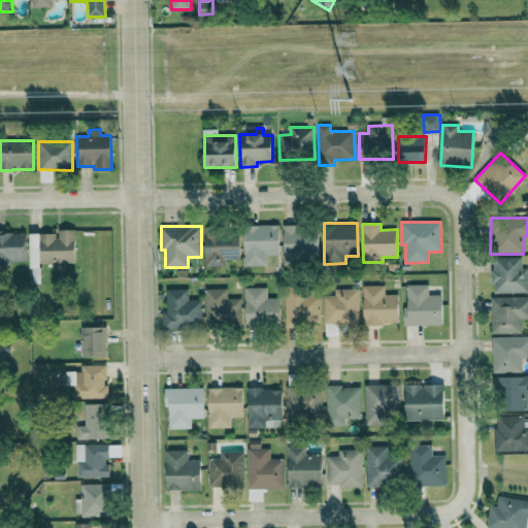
[(318,226),(284,228),(285,255),(319,254),(318,226)]
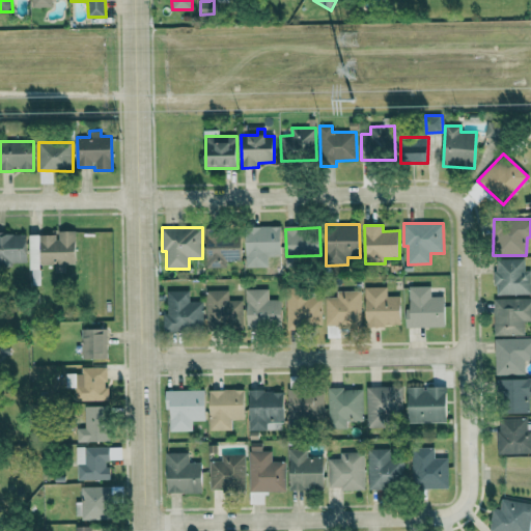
[(240,229),(205,231),(206,268),(226,268),(226,260),(242,260),(240,229)]
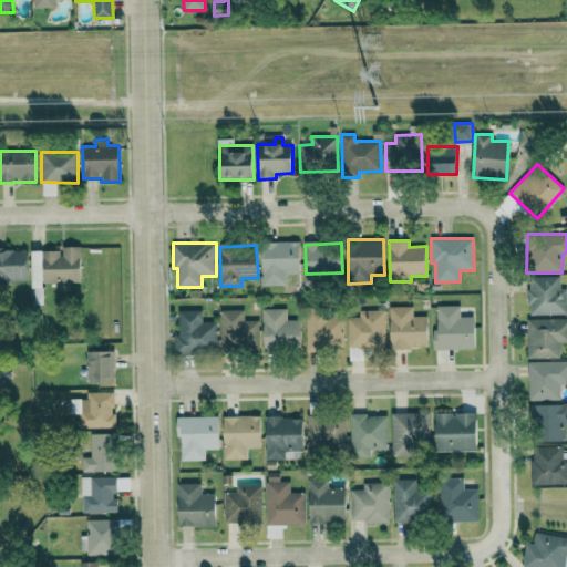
[(80,246),(61,246),(61,250),(31,250),(31,288),(43,288),(43,282),(59,282),(59,288),(69,288),(69,281),(80,281),(80,246)]
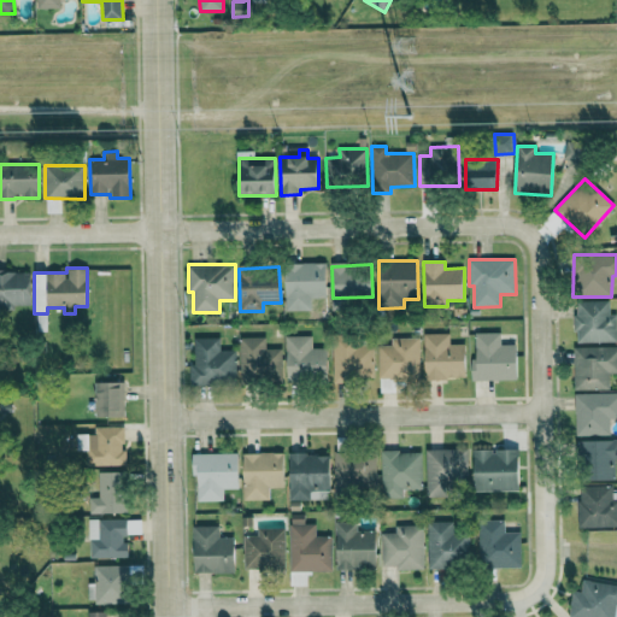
[(0,306),(30,306),(30,270),(0,270),(0,306)]
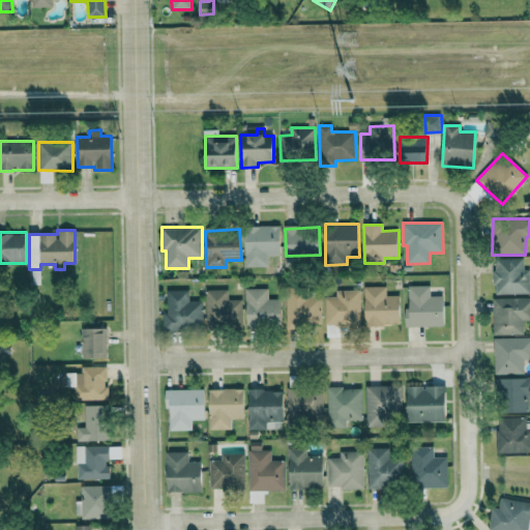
[(529,293),(529,280),(529,270),(524,270),(524,259),(494,259),(494,294),(529,293)]
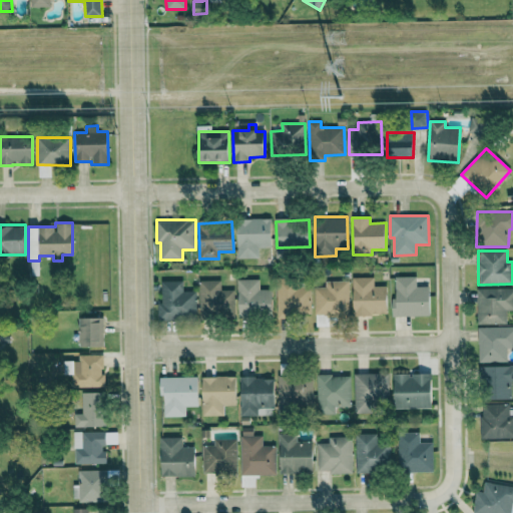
[(430,316),(430,287),(417,287),(417,277),(395,277),(396,299),(392,299),(392,316),(430,316)]
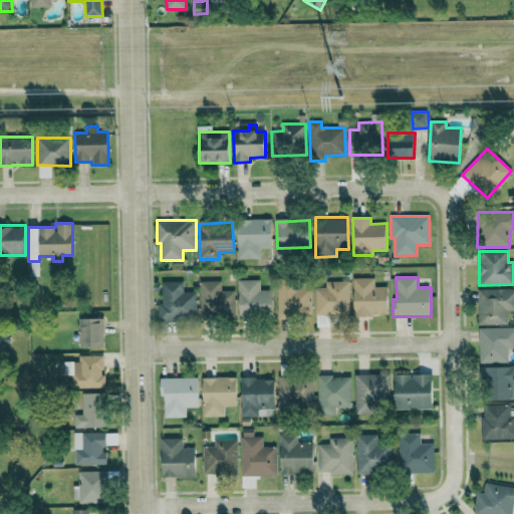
[(353,278),(353,315),(388,315),(389,287),(374,287),(374,278),(353,278)]
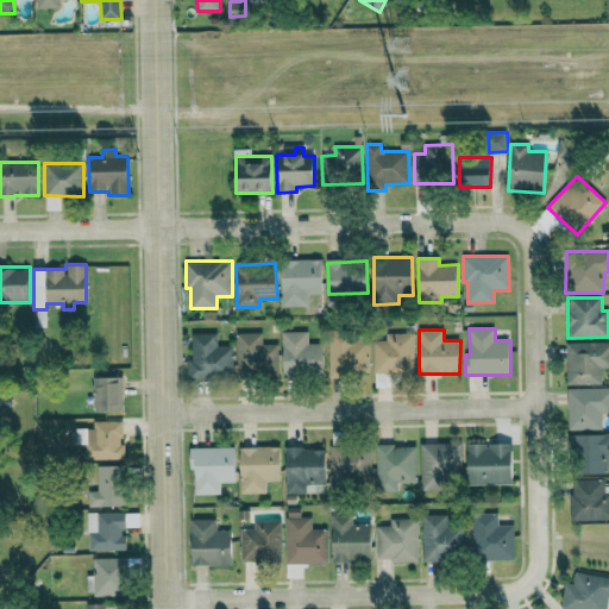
[(308,331),(282,332),(283,377),(324,376),(324,344),(308,344),(308,331)]
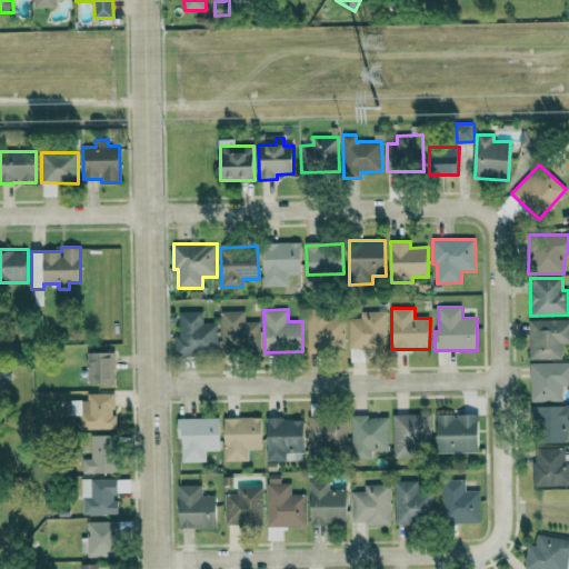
[(218,353),(218,322),(202,322),(202,311),(179,311),(179,337),(175,337),(175,355),(218,353)]
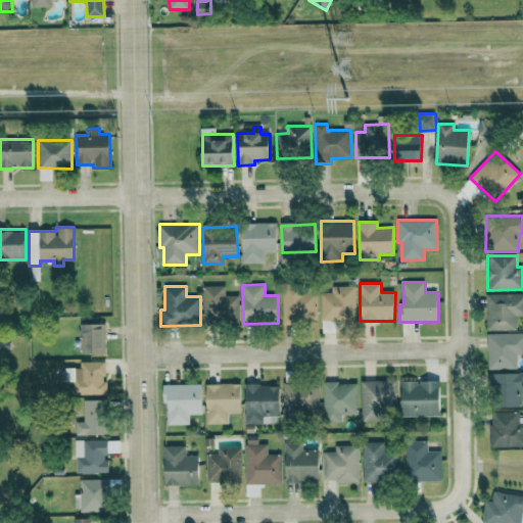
[(239,295),(225,296),(225,286),(203,286),(204,325),(239,325),(239,295)]
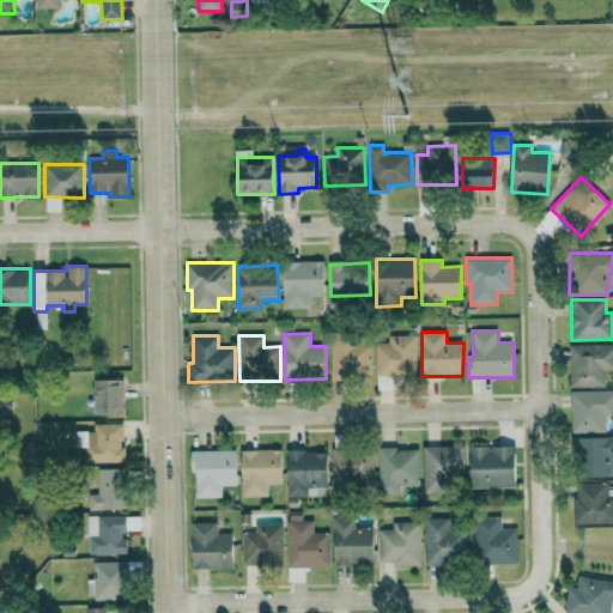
[(332,378),(372,377),(371,335),(331,337),(332,378)]
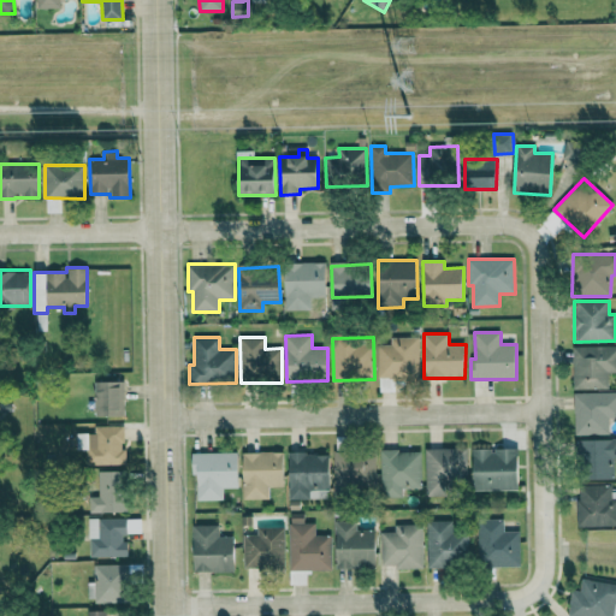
[(378,378),(419,378),(419,337),(390,337),(390,344),(378,344),(378,378)]
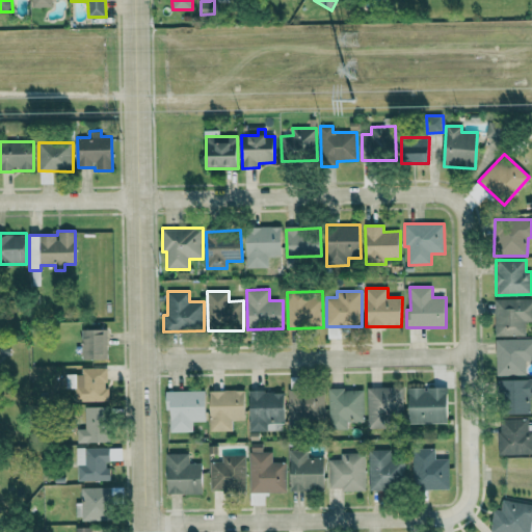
[(531,298),(495,298),(495,336),(526,337),(526,321),(531,320),(531,298)]
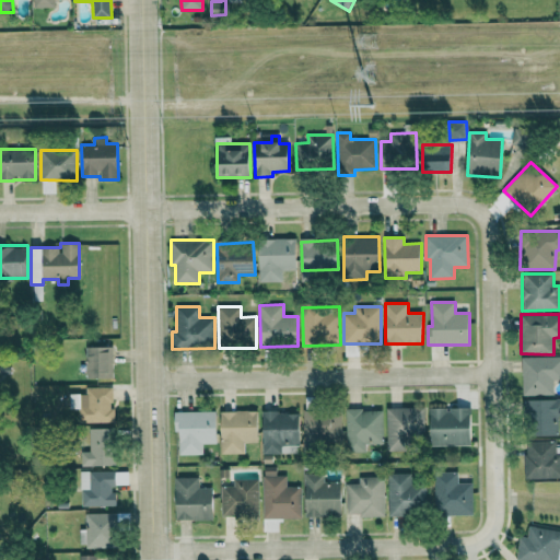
[(113,347),(85,348),(85,380),(113,378),(113,347)]
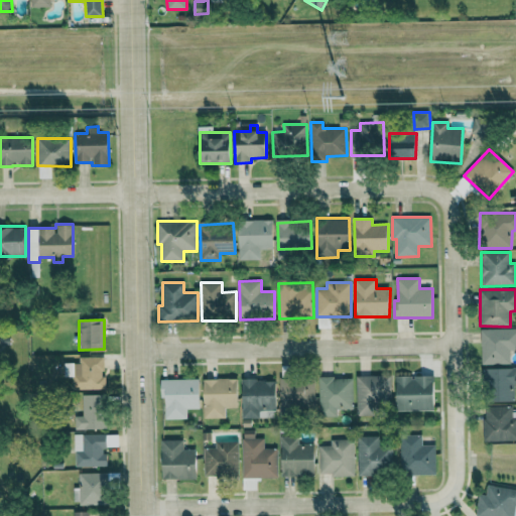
[(482,365),(507,364),(507,349),(515,348),(515,329),(481,330),(482,365)]
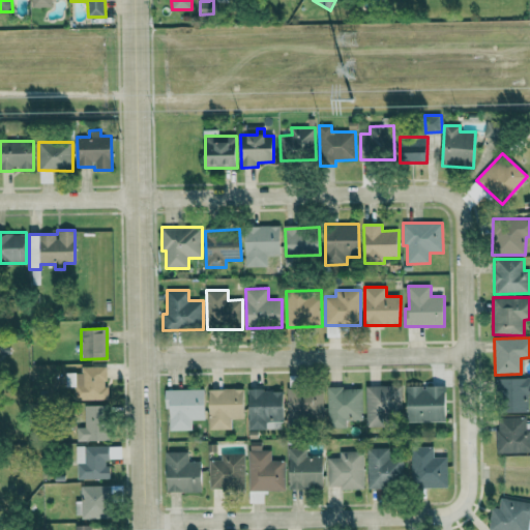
[(109,400),(109,387),(106,387),(106,366),(81,366),(82,373),(65,373),(66,387),(75,387),(75,400),(109,400)]
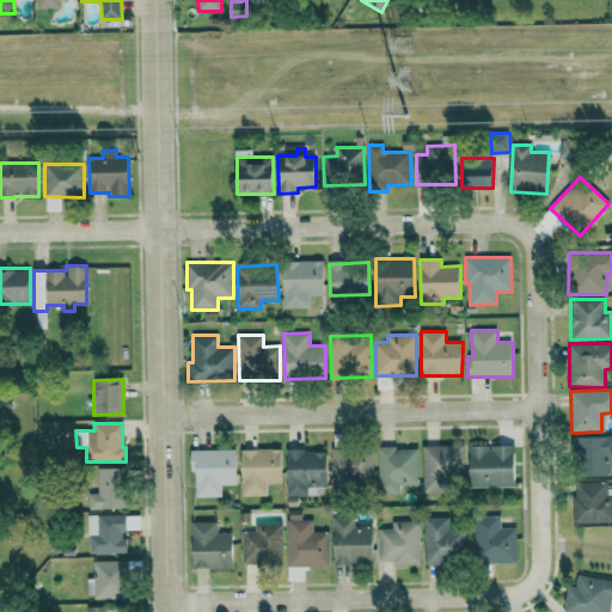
[(611,476),(611,436),(574,438),(575,477),(611,476)]
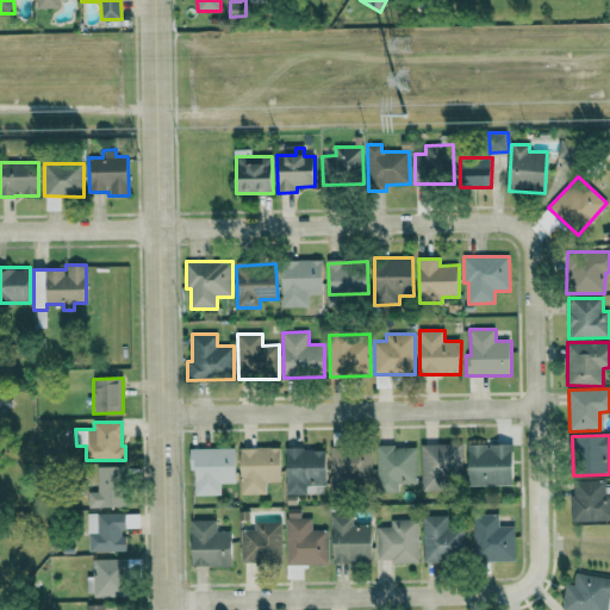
[(421,444),(422,490),(449,490),(449,474),(464,474),(462,443),(421,444)]
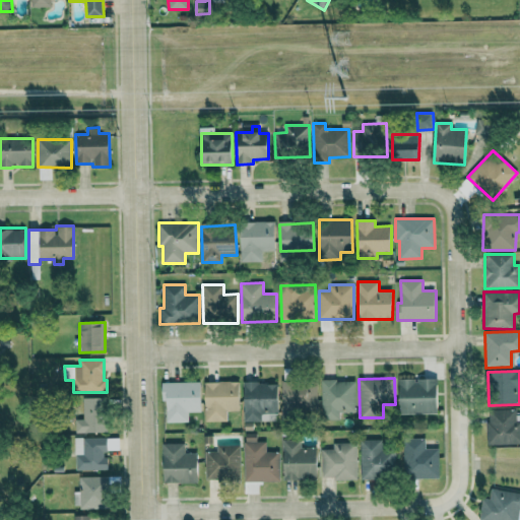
[(400,413),(437,413),(437,380),(414,380),(414,379),(399,379),(400,413)]
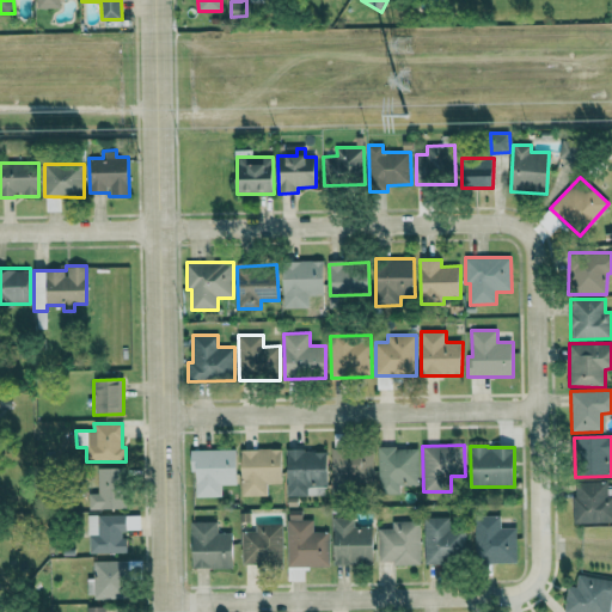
[(418,447),(378,448),(379,494),(399,494),(399,485),(418,485),(418,447)]
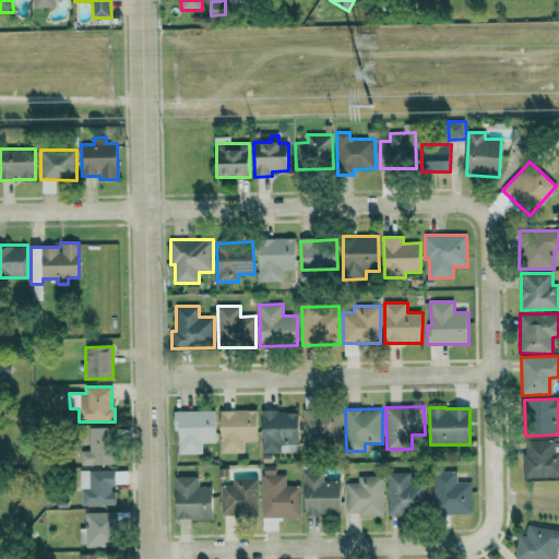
[(215,411),(174,412),(175,430),(178,430),(179,454),(202,453),(202,443),(216,442),(215,411)]
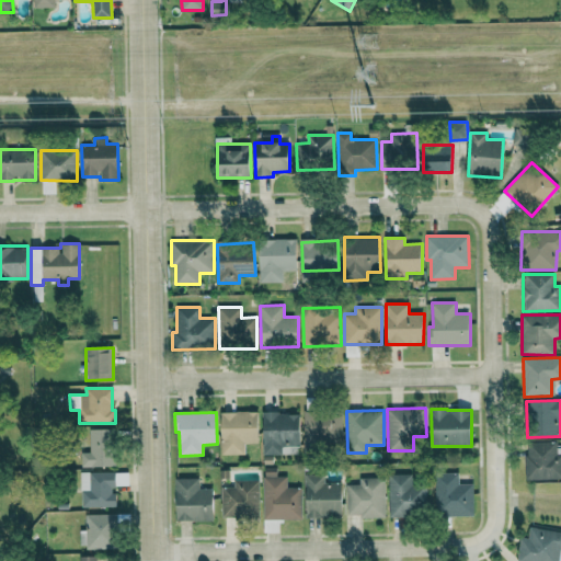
[(220,455),(244,454),(244,443),(258,443),(258,412),(220,412),(220,455)]
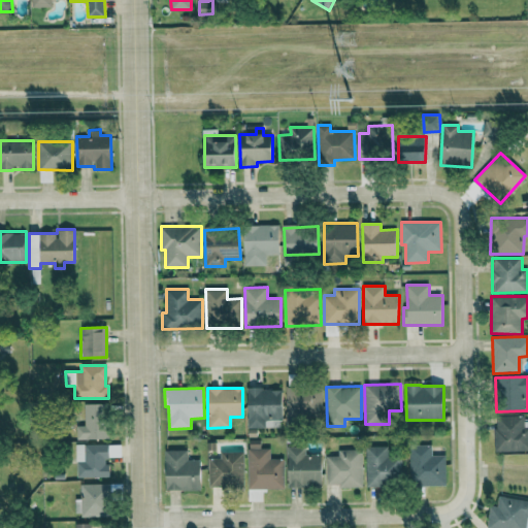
[(246,427),(271,428),(271,423),(281,423),(282,389),(248,388),(246,427)]
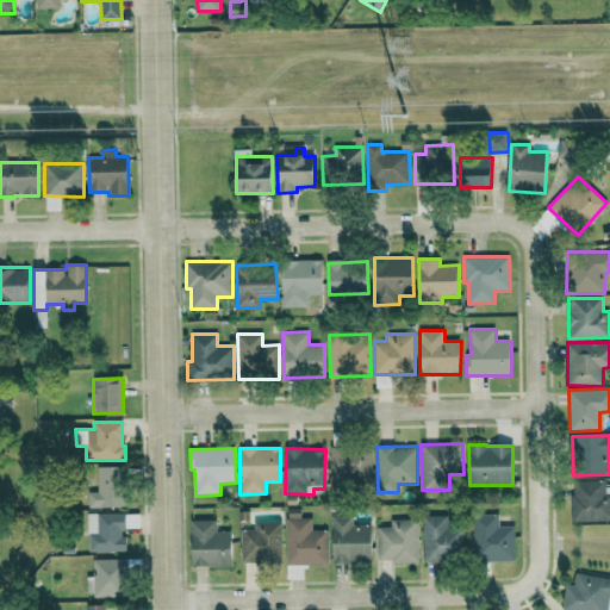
[(372,481),(372,448),(330,449),(331,489),(349,489),(349,483),(372,481)]
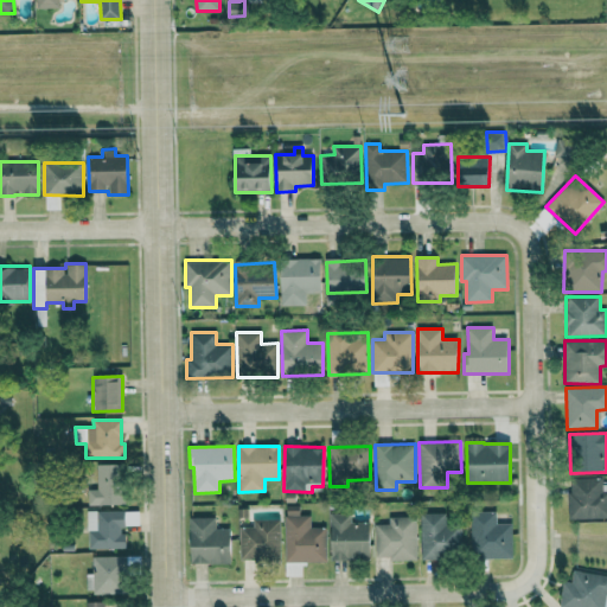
[(88,505),(123,504),(122,464),(96,465),(97,489),(88,490),(88,505)]
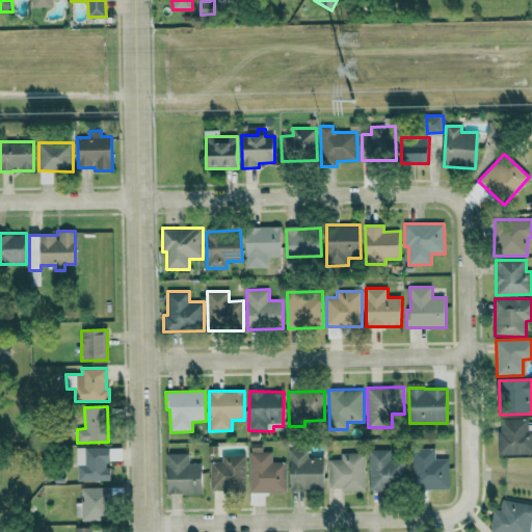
[(500,454),(531,453),(531,430),(529,430),(528,419),(499,420),(500,454)]
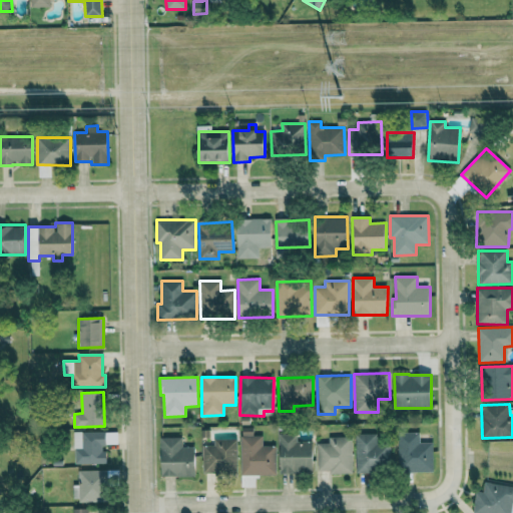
[(240,475),(276,475),(276,446),(263,445),(263,436),(252,435),(252,428),(241,427),(240,475)]
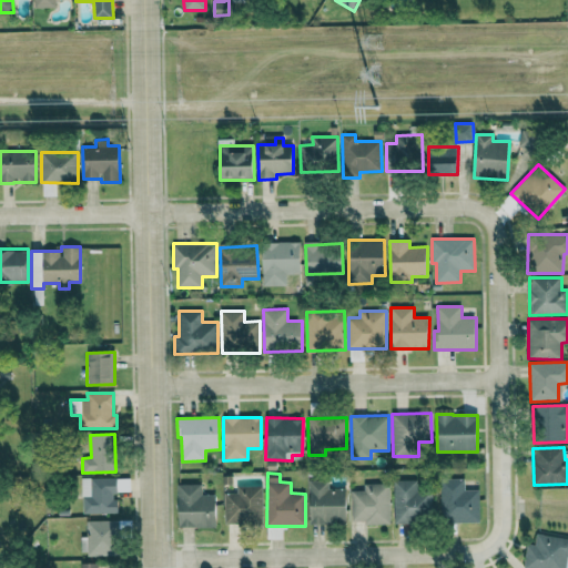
[(117,477),(81,478),(82,513),(118,513),(118,496),(117,496),(117,477)]
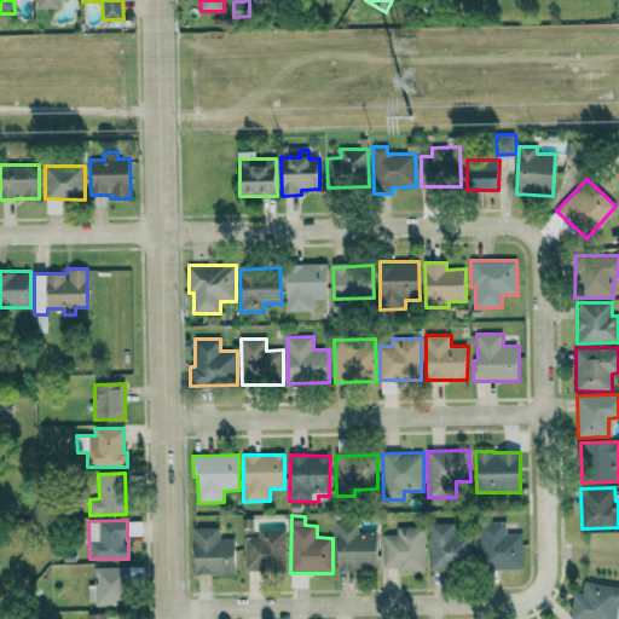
[(505,521),(480,521),(481,570),(522,570),(522,533),(507,533),(505,521)]
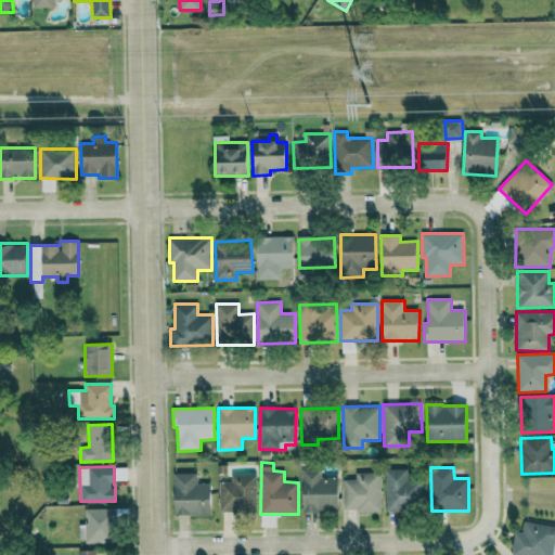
[(338,512),(337,478),(321,478),(321,468),(301,469),(302,512),(338,512)]
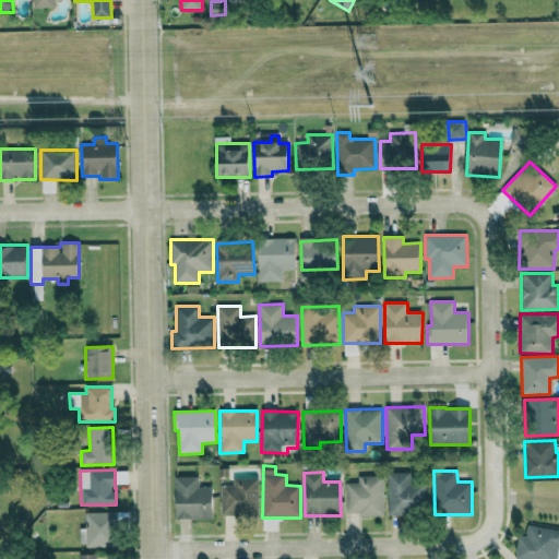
[(409,472),(387,473),(388,514),(426,513),(425,486),(409,486),(409,472)]
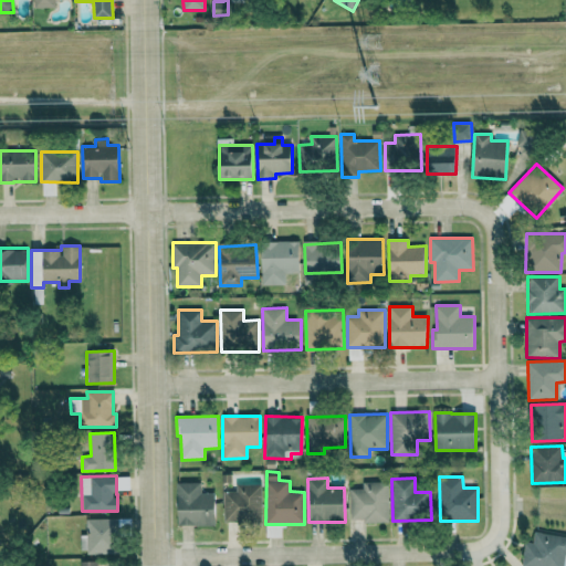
[(349,489),(349,522),(389,521),(388,481),(363,482),(363,489),(349,489)]
